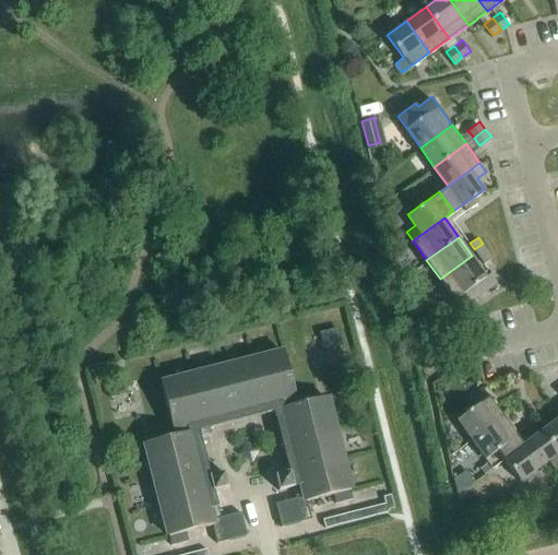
[(479,257),(488,250),(483,244),(474,249),(479,257)]
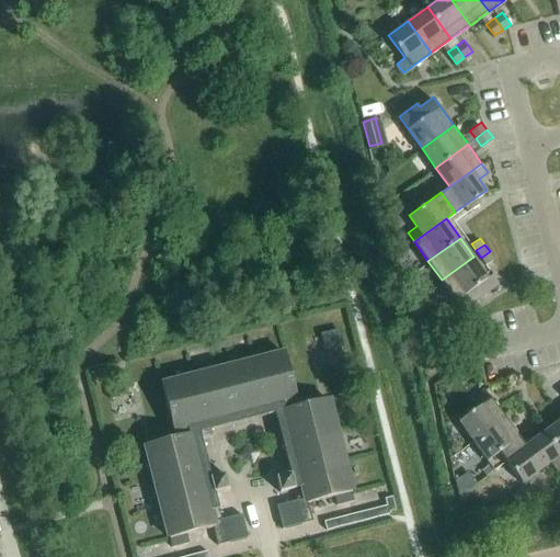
[(494,258),(490,251),(481,258),(486,264),(494,258)]
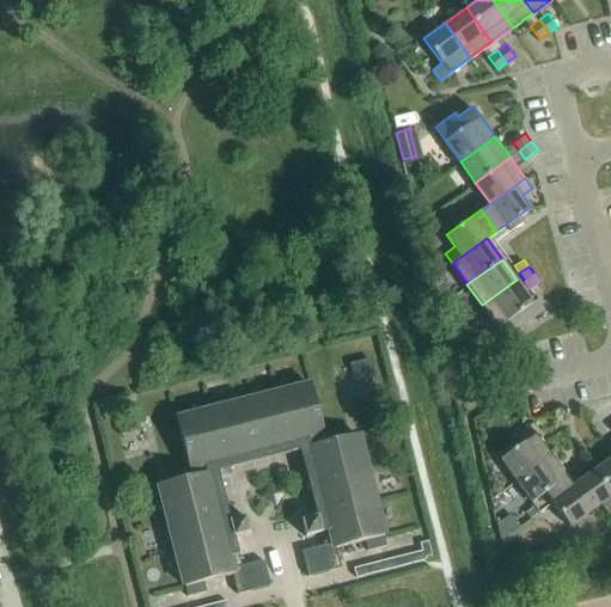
[(517,280),(482,305),(498,326),(506,320),(513,316),(521,310),(530,304),(532,301),(517,280)]
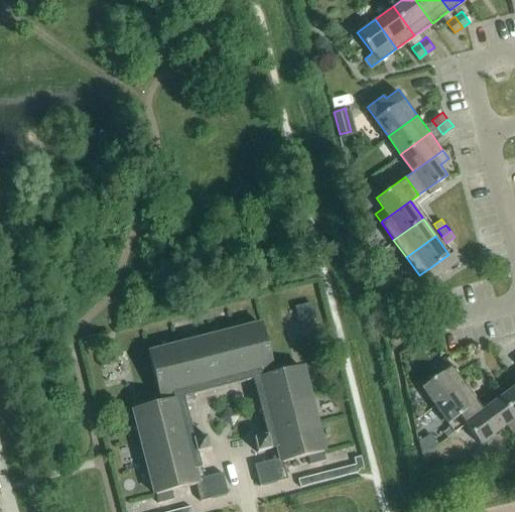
[(453,251),(448,254),(446,256),(452,264),(459,259),(453,251)]
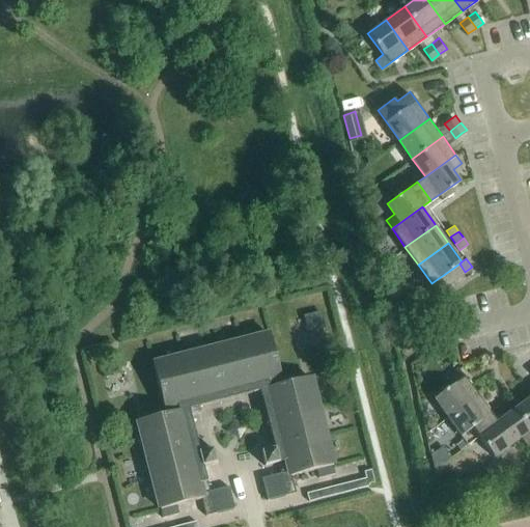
[(465,272),(459,264),(452,269),(458,277),(465,272)]
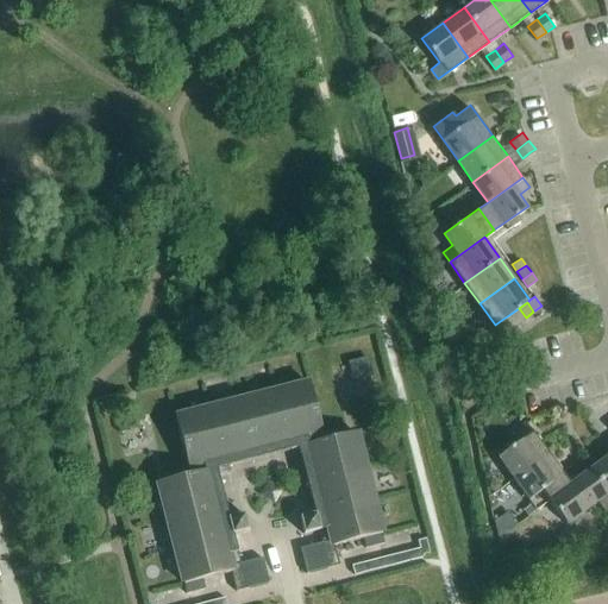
[(519,308),(511,314),(518,322),(526,318),(519,308)]
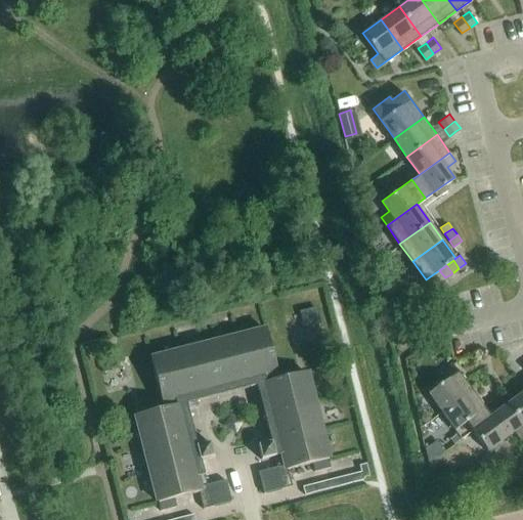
[(445,277),(439,270),(433,274),(438,283),(445,277)]
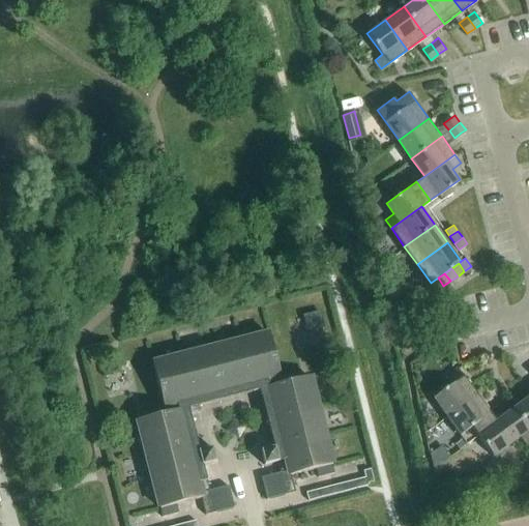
[(438,278),(431,283),(436,291),(443,286),(438,278)]
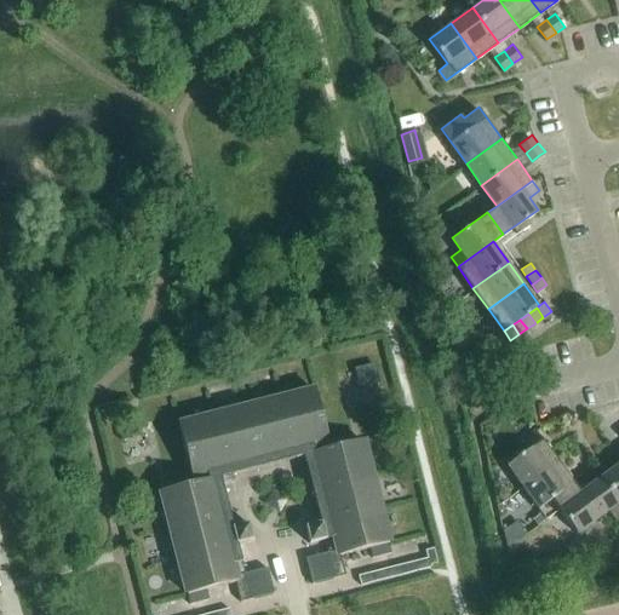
[(207,477),(159,489),(184,592),(238,579),(242,599),(275,591),(269,565),(242,572),(235,541),(252,536),(248,519),(230,524),(218,475),(305,452),(322,518),(304,523),(309,540),(326,535),(330,550),(307,556),(313,581),(345,573),(340,553),(391,540),(365,437),(316,449),(314,440),(327,437),(315,386),(178,420),(191,471),(205,467),(207,477)]
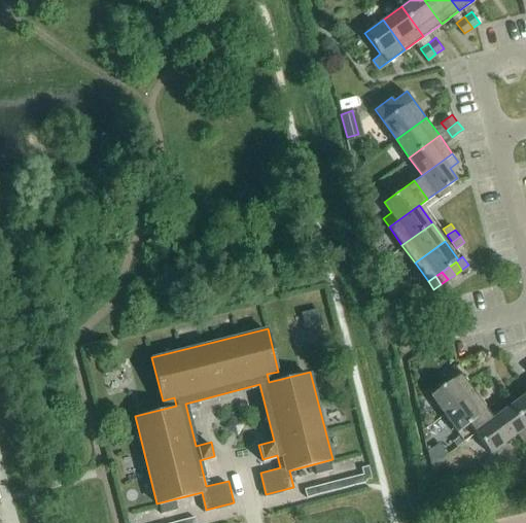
[(431,394),(445,412),(475,390),(455,364),(447,371),(452,379),(431,394)]
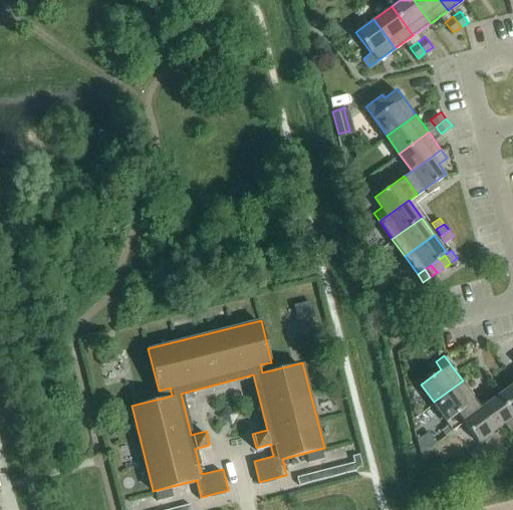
[(463,380),(434,402),(447,420),(457,412),(476,399),(463,380)]
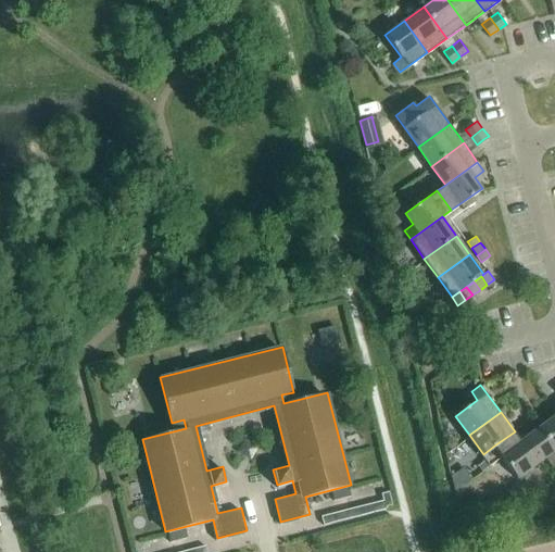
[(554,415),(539,427),(554,448),(554,415)]
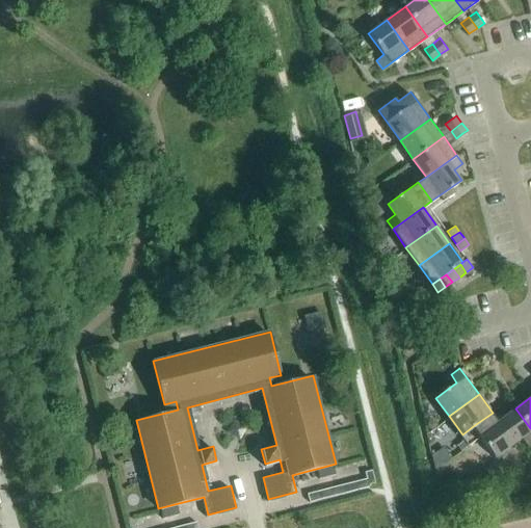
[(473,426),(479,434),(495,456),(523,436),(530,430),(530,428),(515,408),(498,421),(493,413),(473,426)]
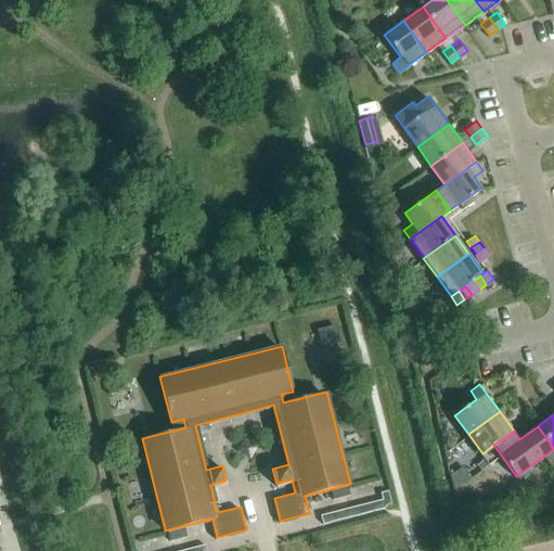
[(488,462),(500,453),(493,445),(482,453),(488,462)]
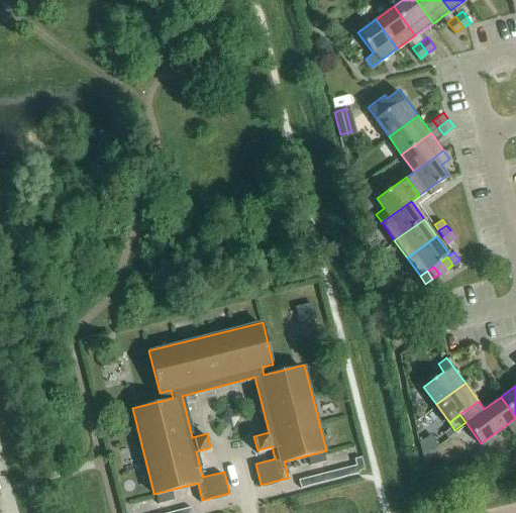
[(357,463),(346,466),(348,474),(359,471),(357,463)]
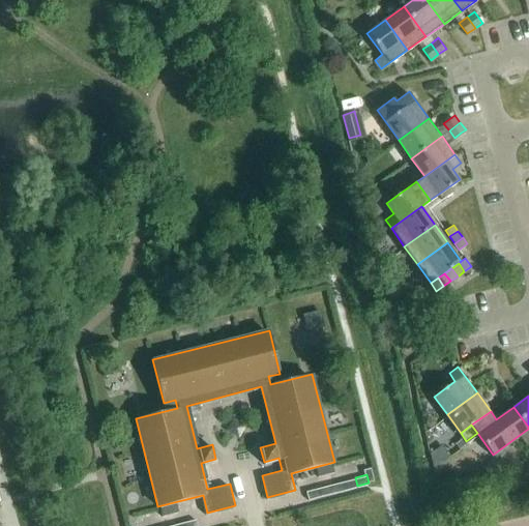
[(345,489),(357,486),(355,477),(343,480),(345,489)]
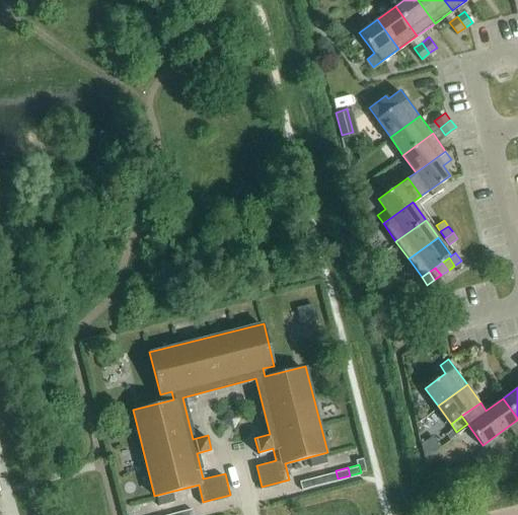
[(323,473),(325,482),(338,479),(336,470),(323,473)]
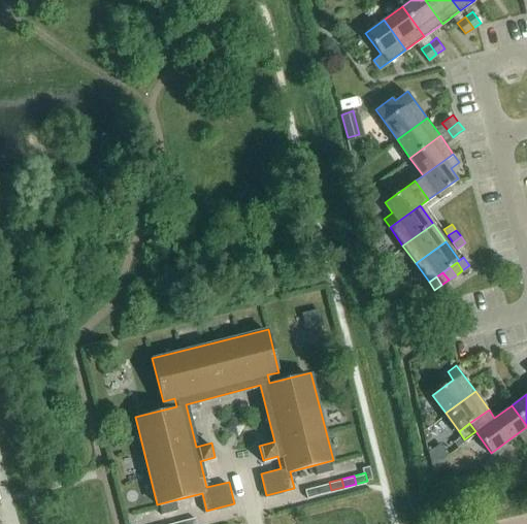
[(320,493),(331,490),(329,482),(318,485),(320,493)]
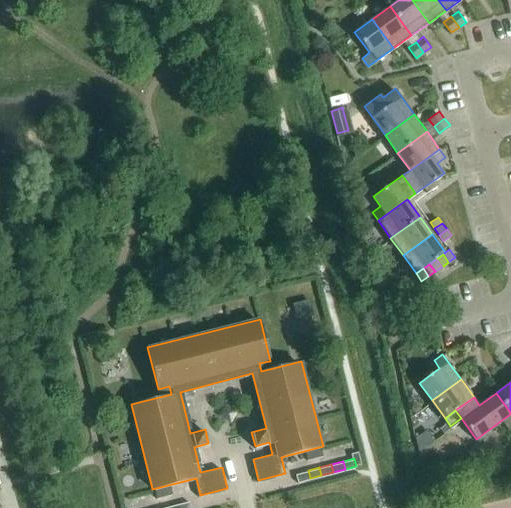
[(298,481),(310,478),(308,470),(296,473),(298,481)]
